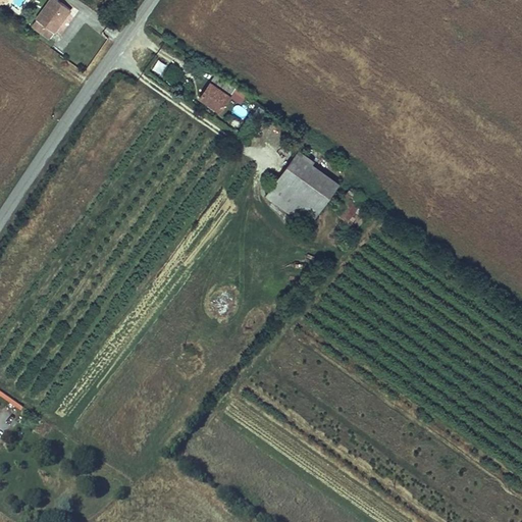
[(22,0),(13,14),(31,27),(48,0),(22,0)]
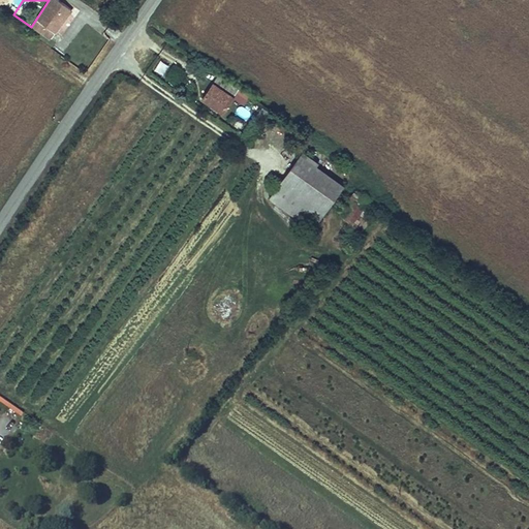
[(59,0),(49,0),(31,27),(56,43),(76,11),(59,0)]
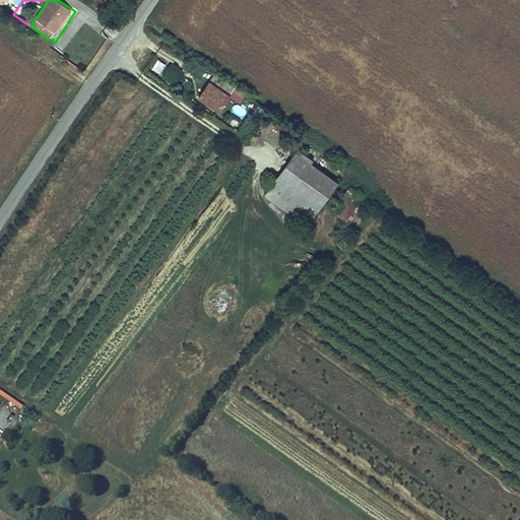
[(218,76),(199,63),(184,86),(202,99),(218,76)]
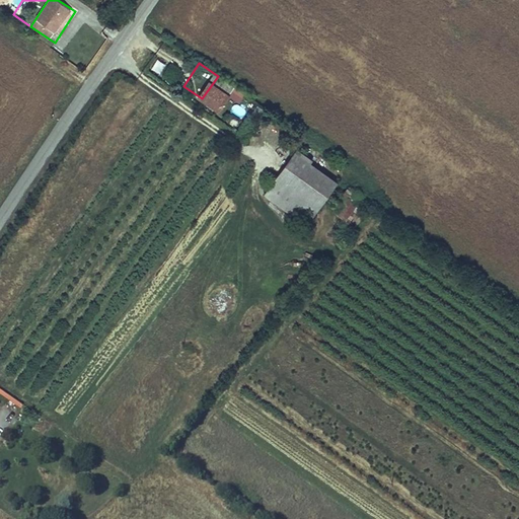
[(240,102),(244,93),(233,88),(229,97),(240,102)]
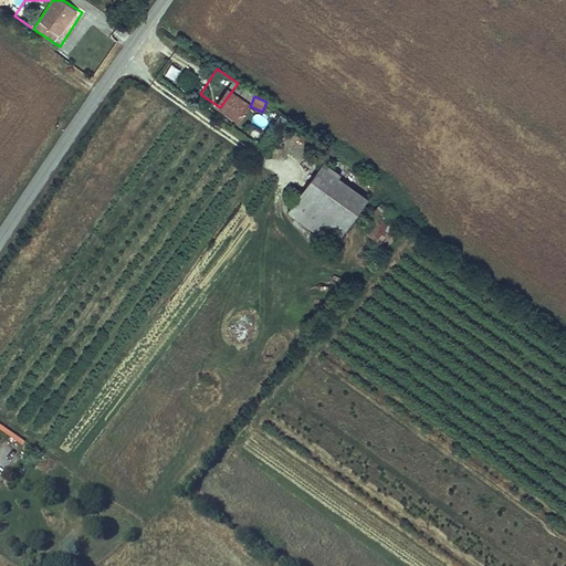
[(308,150),(304,157),(320,167),(323,161),(308,150)]
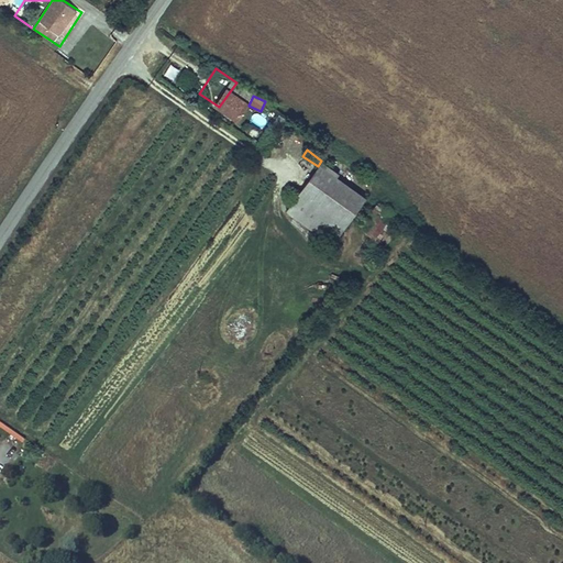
[(318,166),(302,156),(271,200),(313,232),(346,187),(318,166)]
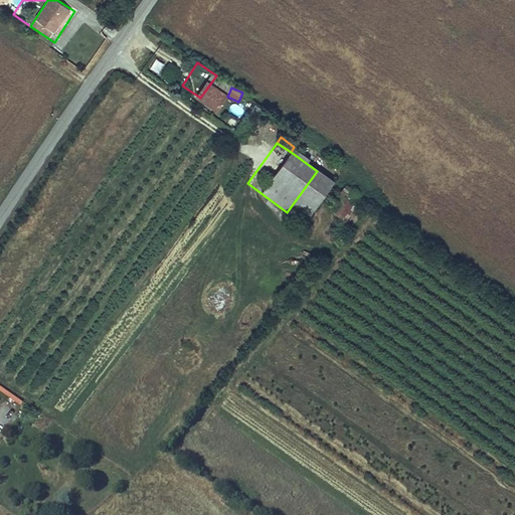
[(344,196),(332,211),(342,219),(354,204),(344,196)]
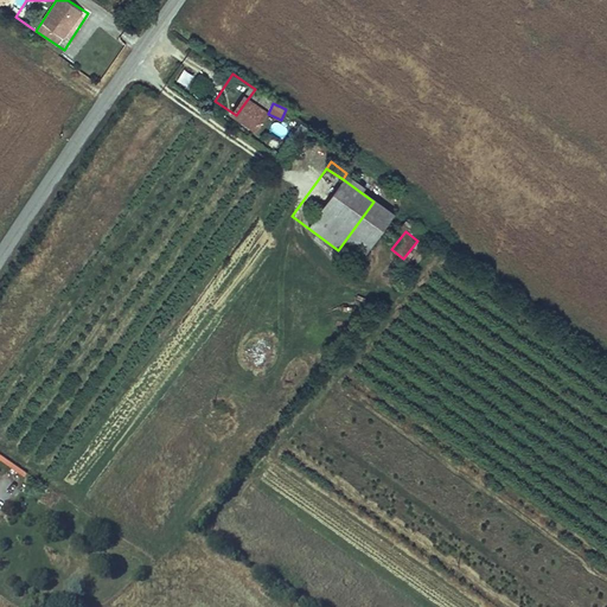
All buildings are outlined.
